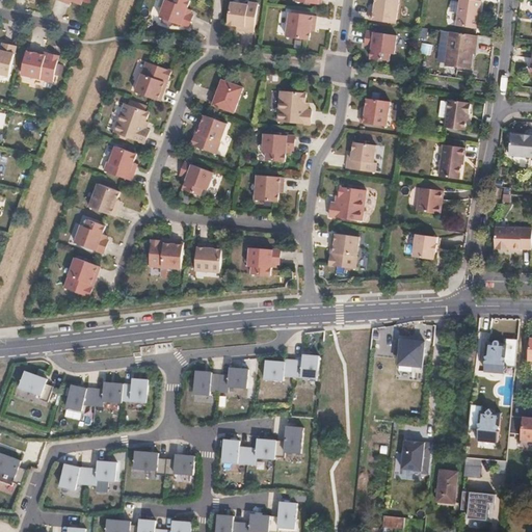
[(161,20),(190,30),(194,17),(191,16),(188,14),(189,10),(192,2),(185,0),(173,0),(171,3),(168,1),(161,20)]
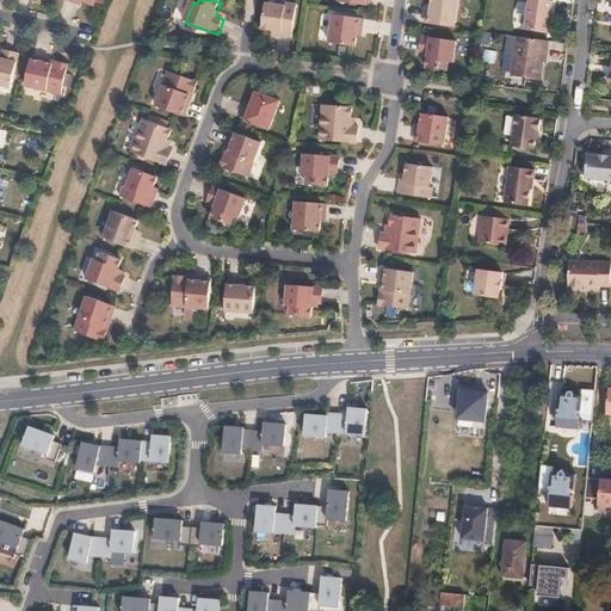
[(457,0),(431,0),(431,5),(430,13),(426,12),(424,22),(455,26),(457,0)]
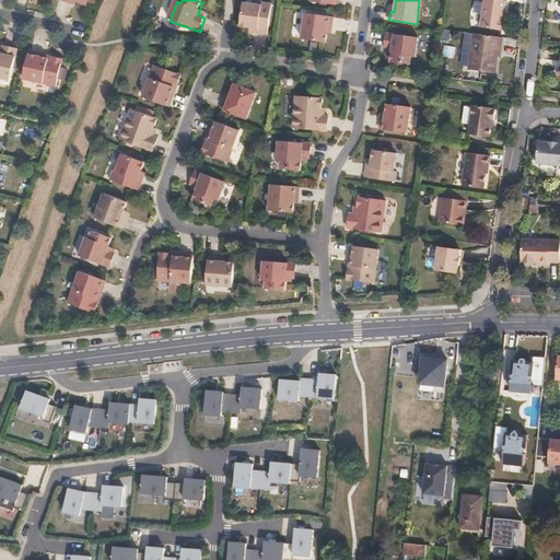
[(500,1),(500,0),(483,0),(480,28),(502,31),(505,1),(500,1)]
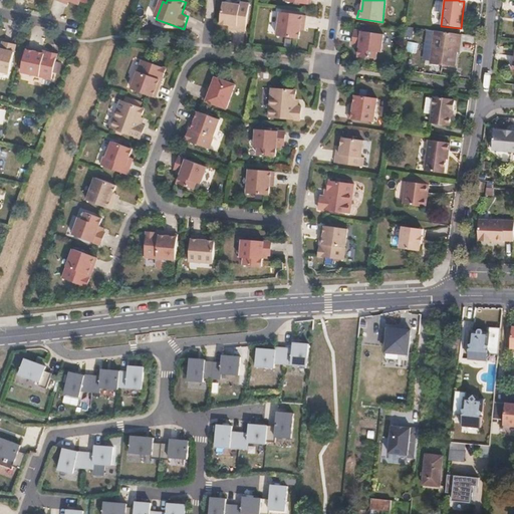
[(223,5),(220,26),(229,27),(234,28),(234,31),(245,33),(249,6),(240,5),(240,7),(223,5)]
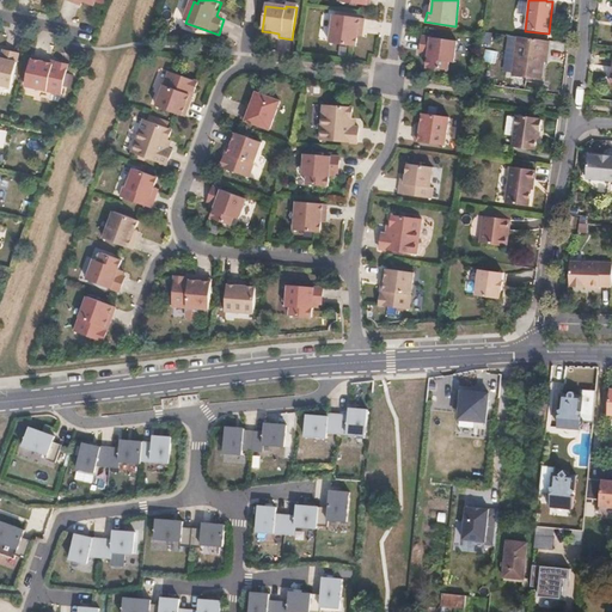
[(330,44),(356,48),(357,37),(360,29),(363,29),(365,19),(335,16),(330,44)]
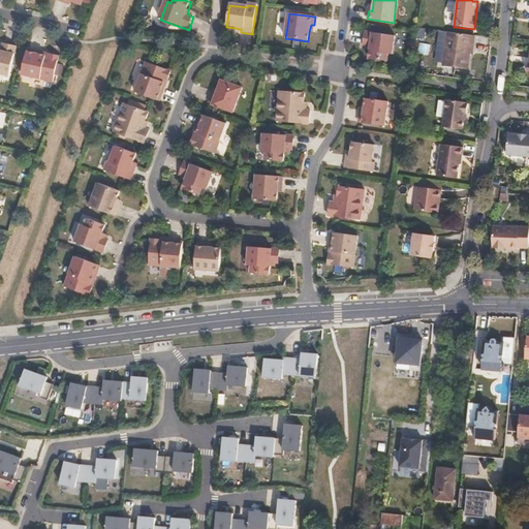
[(425,37),(426,28),(417,27),(416,36),(425,37)]
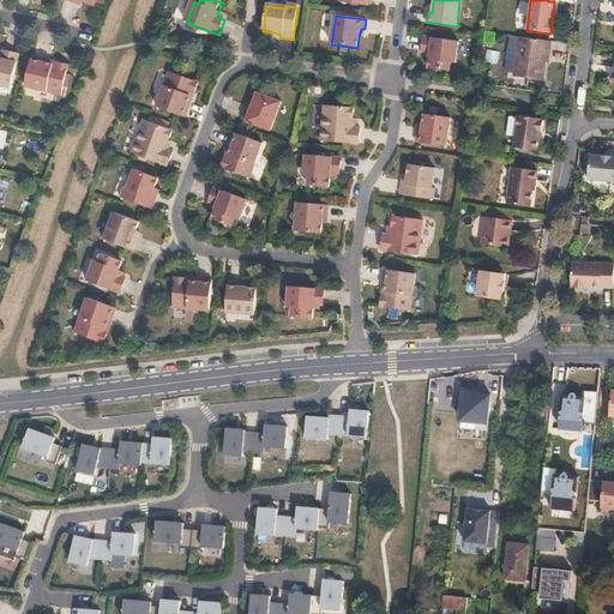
[(458,41),(423,36),(421,53),(425,53),(431,54),(429,59),(428,68),(450,71),(451,62),(456,64),(458,41)]
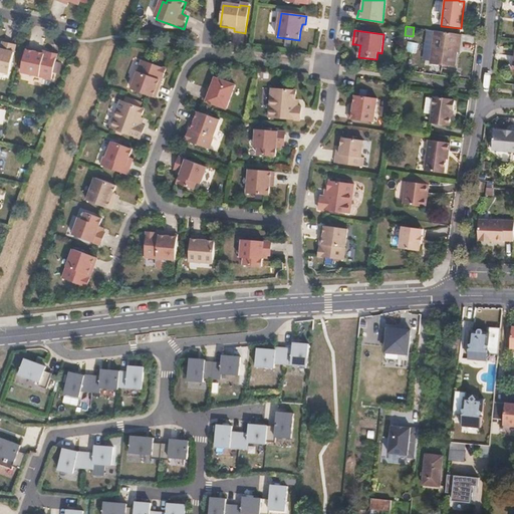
[(432,63),(435,64),(440,30),(436,30),(432,63)]
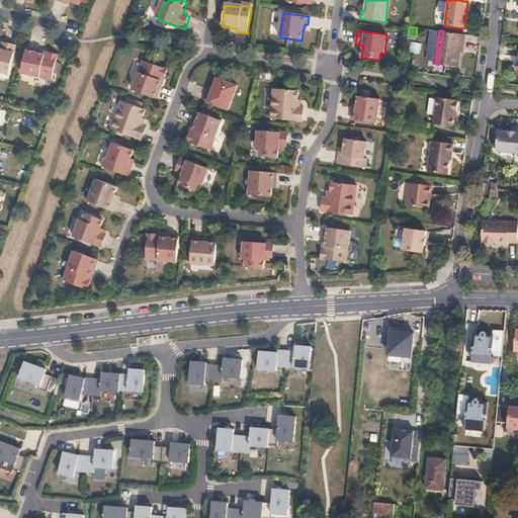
[(443,30),(438,65),(459,67),(462,42),(464,42),(465,33),(443,30)]
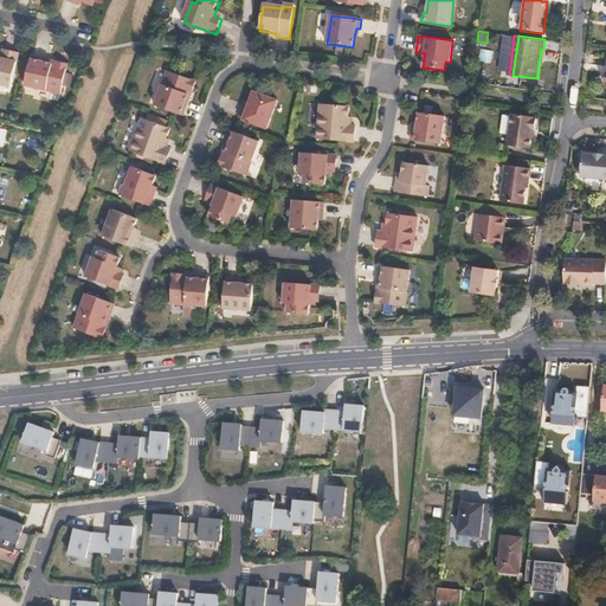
[(482,49),(478,60),(491,64),(494,51),(482,49)]
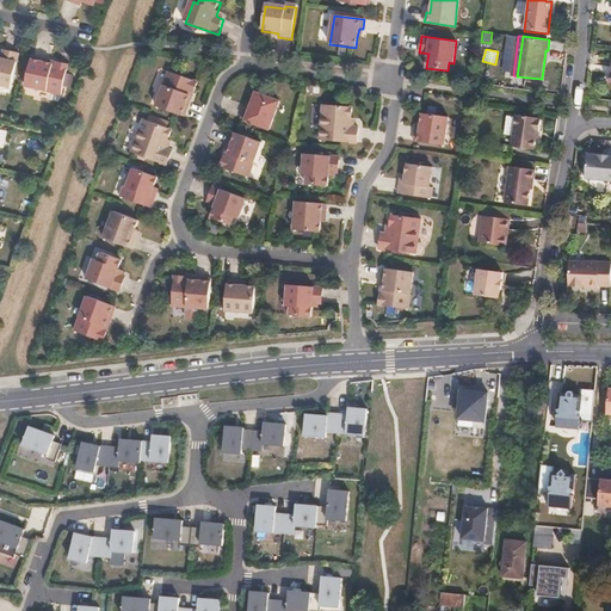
[(0,85),(11,88),(19,54),(4,50),(1,60),(0,59),(0,85)]
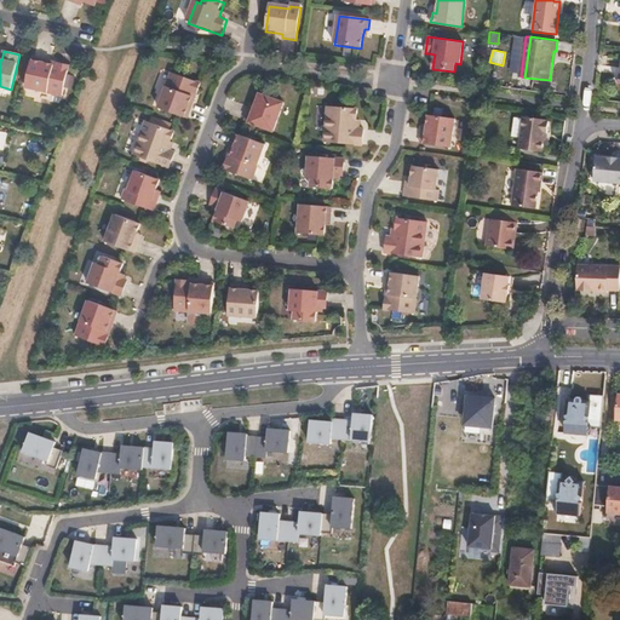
[(62,97),(69,67),(49,62),(47,64),(42,63),(44,61),(33,58),(26,89),(62,97)]
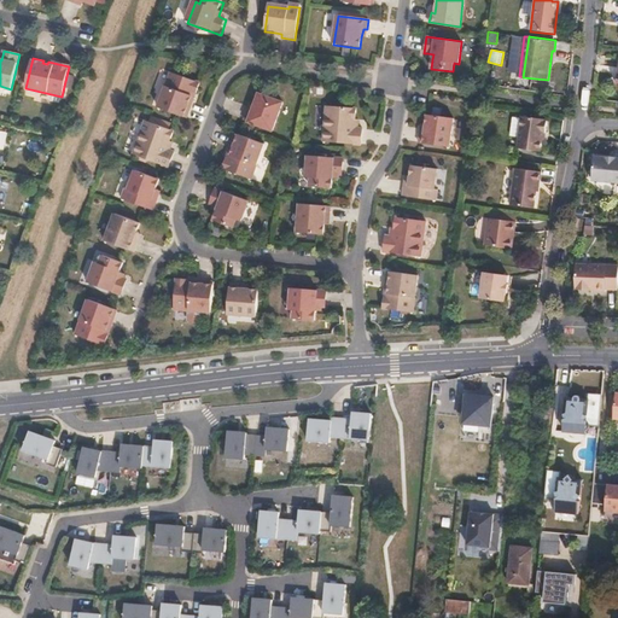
[(161,110),(190,121),(197,100),(193,99),(196,94),(198,95),(202,85),(174,75),(161,110)]
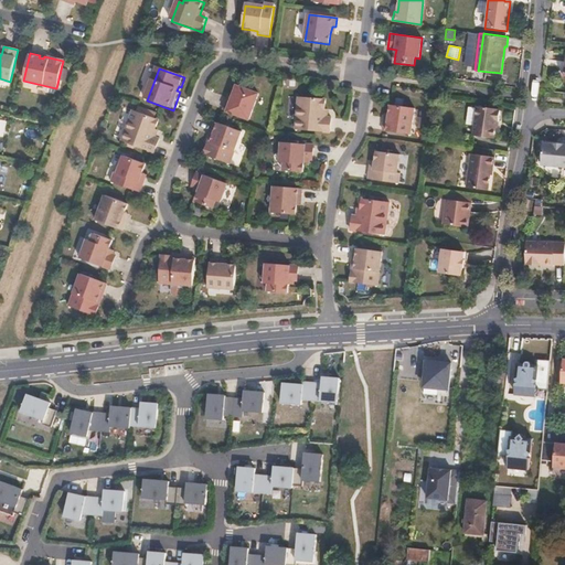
[(258,94),(236,86),(233,97),(230,104),(226,103),(223,110),(249,120),(258,94)]
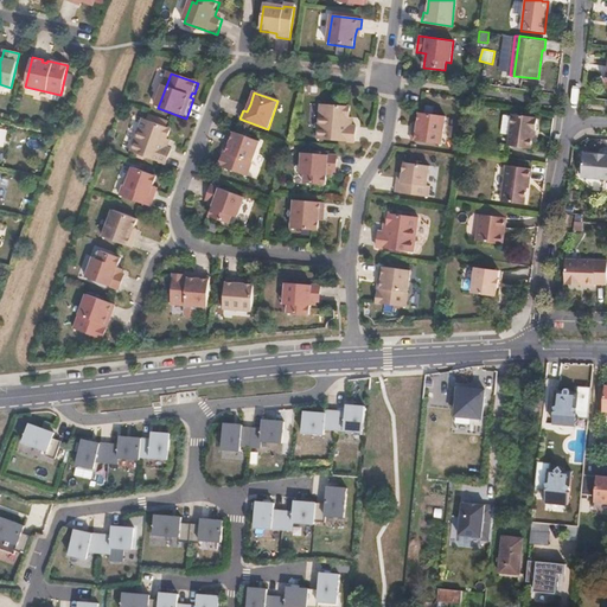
[(347,106),(318,103),(315,139),(352,141),(353,126),(350,125),(347,125),(349,116),(346,116),(347,106)]
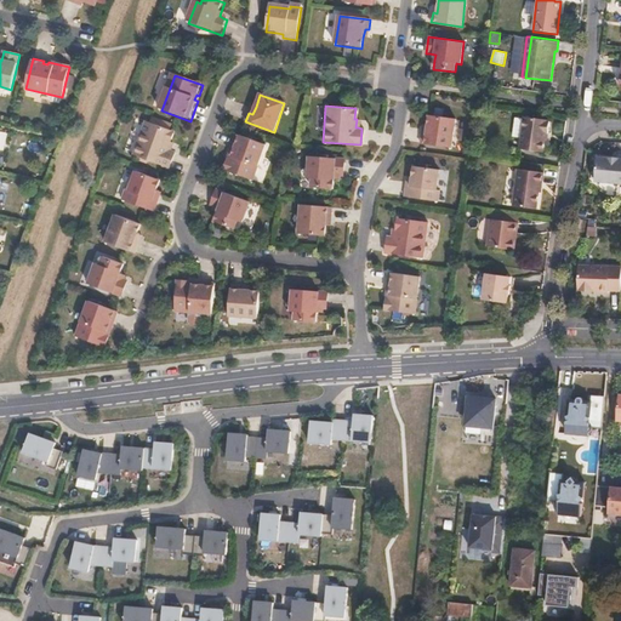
[(455,120),(429,115),(427,126),(426,135),(422,135),(421,144),(451,148),(455,120)]
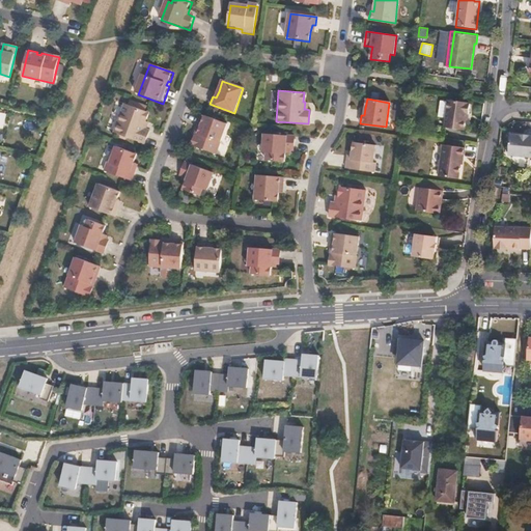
[(440,116),(446,117),(448,101),(443,100),(440,116)]
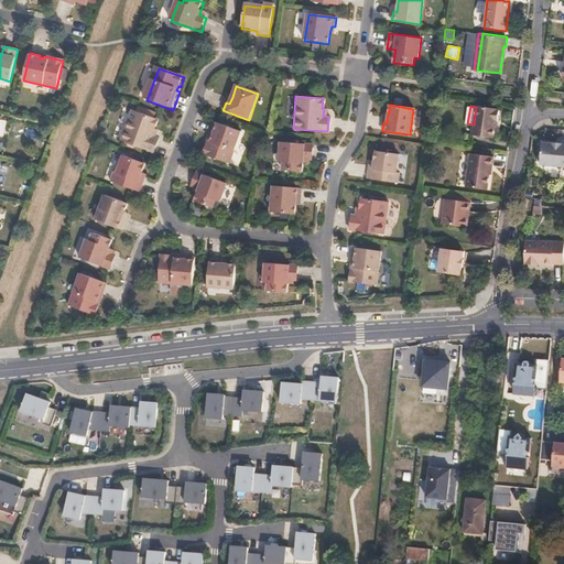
[(491,136),(496,108),(478,106),(478,107),(476,107),(474,125),(476,125),(475,133),(491,136)]
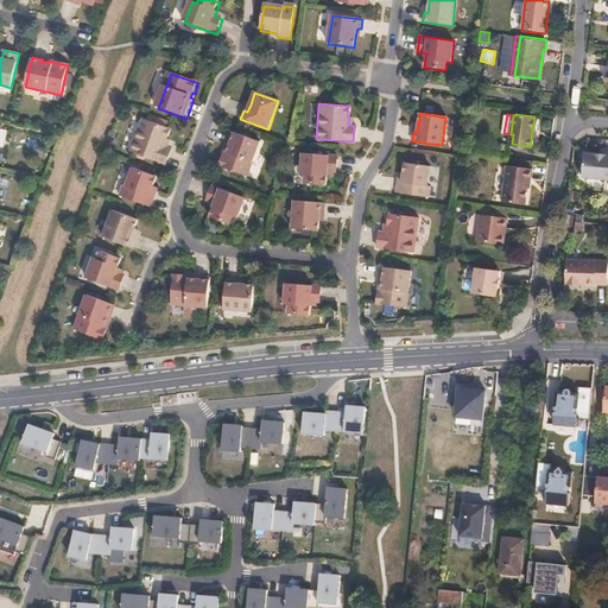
[(173,131),(146,121),(133,154),(169,166),(173,152),(170,151),(168,150),(171,141),(170,141),(173,131)]
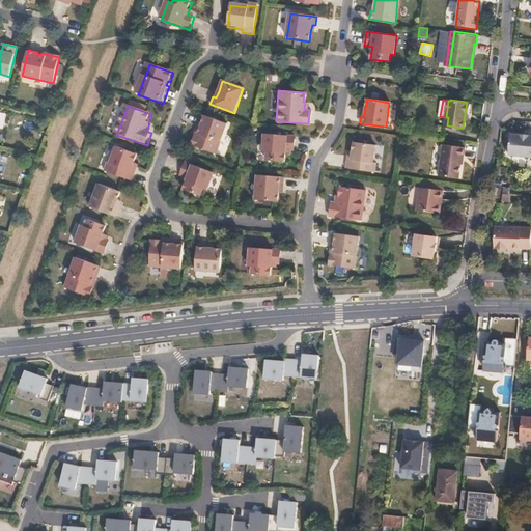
[(227,124),(202,115),(196,133),(199,134),(197,138),(195,137),(192,145),(217,155),(227,124)]
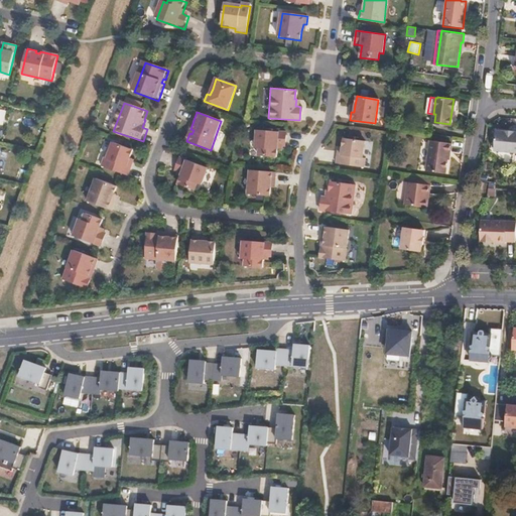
[(287,132),(258,129),(256,148),(260,148),(259,155),(277,156),(278,148),(278,145),(282,145),(286,145),(287,132)]
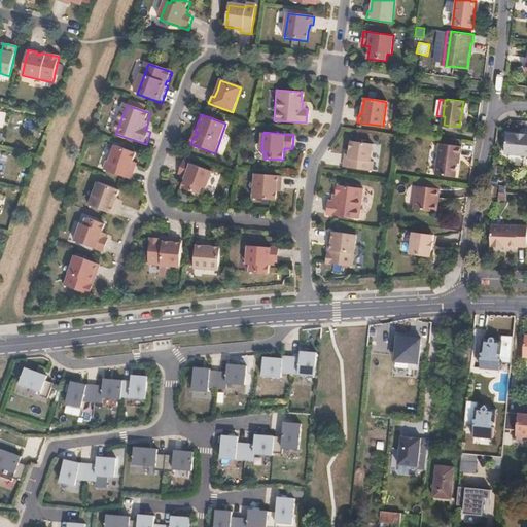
[(526,133),(513,132),(510,153),(526,155),(526,133)]
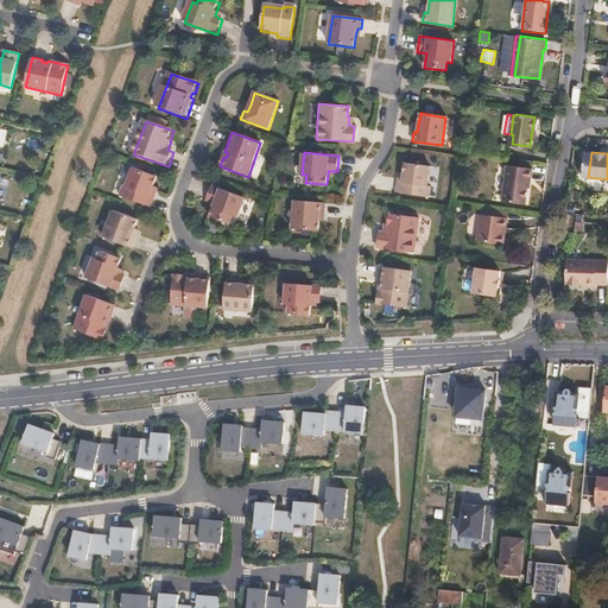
[(430,166),(405,163),(404,173),(403,179),(398,179),(397,192),(429,197),(430,187),(428,187),(430,166)]
